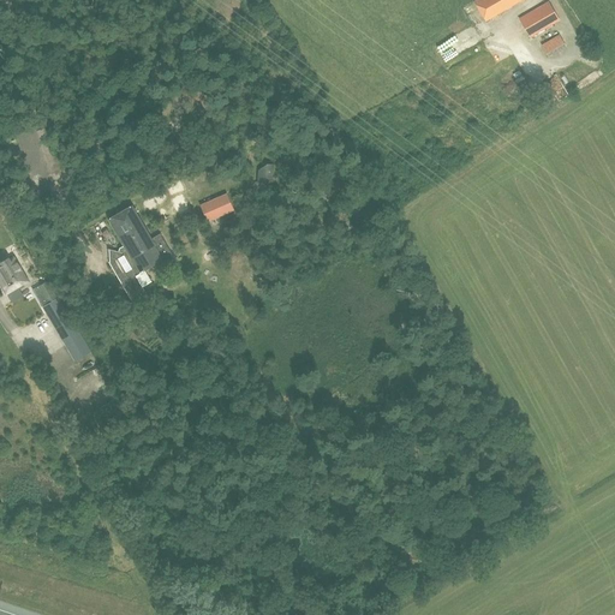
[(476,0),(475,1),(485,21),(521,0),(476,0)]
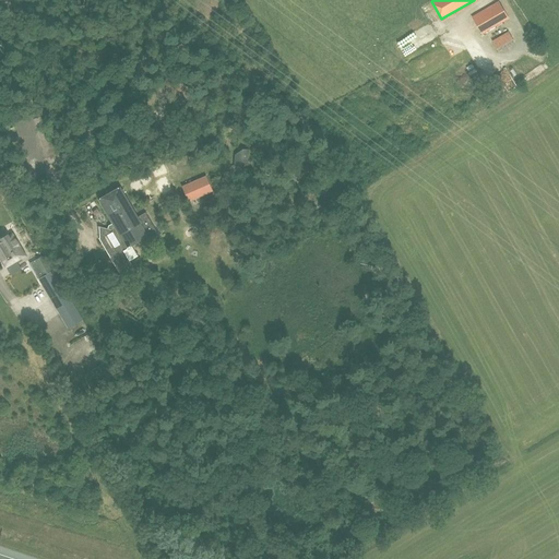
[(498,2),(472,18),(482,34),(508,19),(498,2)]
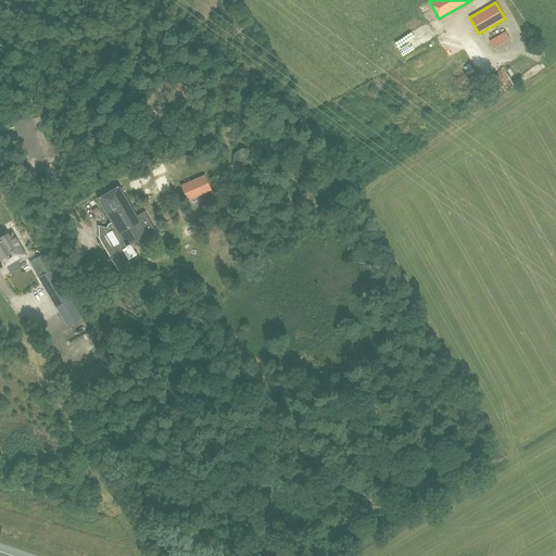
[(490,41),(495,51),(510,41),(505,33),(490,41)]
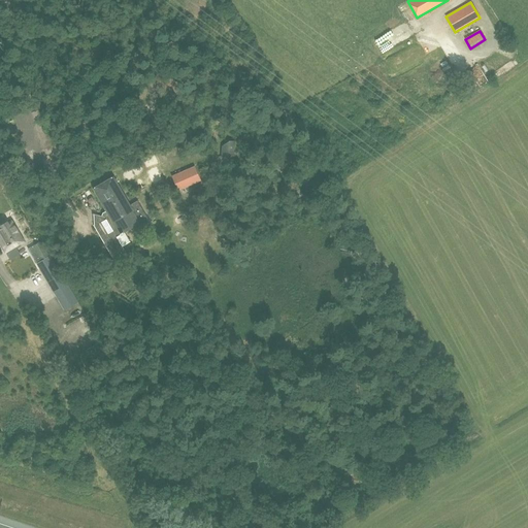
[(234,158),(235,141),(229,141),(222,145),(221,157),(234,158)]
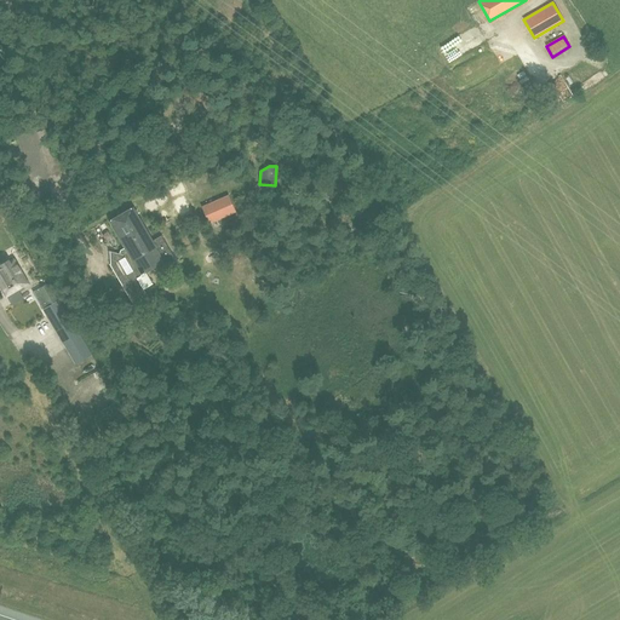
[(204,207),(211,222),(235,212),(228,196),(204,207)]
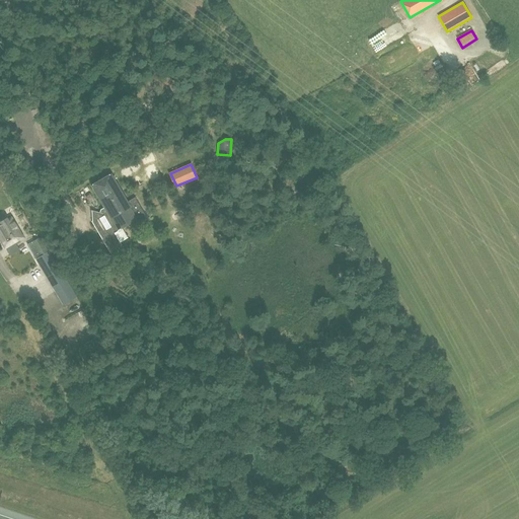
[(105,207),(101,210),(100,213),(91,210),(93,211),(92,217),(92,221),(112,254),(124,248),(121,242),(128,237),(123,227),(134,221),(136,224),(147,217),(136,198),(128,202),(112,175),(112,174),(92,186),(105,207)]
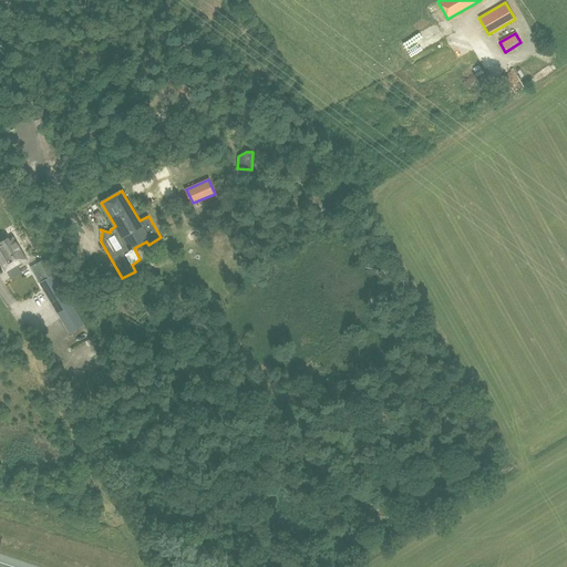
[(26,259),(21,251),(13,237),(9,239),(8,238),(0,241),(0,259),(7,271),(7,270),(17,265),(22,263),(26,259)]
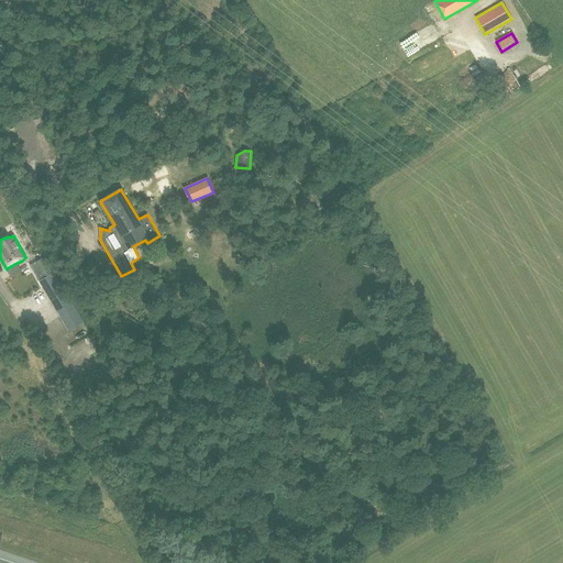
[(54,272),(53,273),(44,257),(30,265),(40,282),(43,286),(69,330),(84,322),(54,272)]
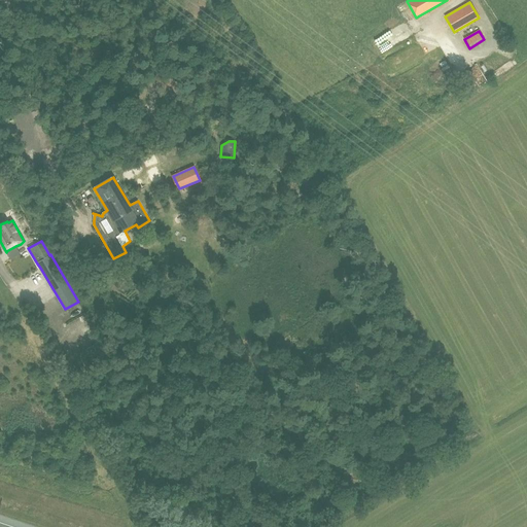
[(81,275),(90,270),(77,249),(69,254),(81,275)]
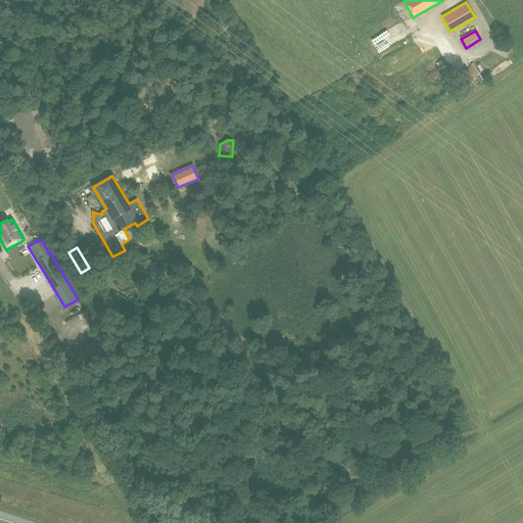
[(92,358),(105,349),(99,339),(86,347),(92,358)]
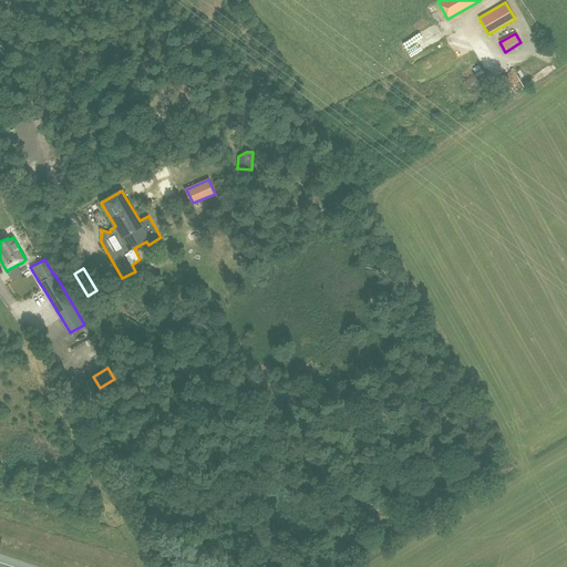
[(117,390),(104,398),(109,404),(121,398),(117,390)]
